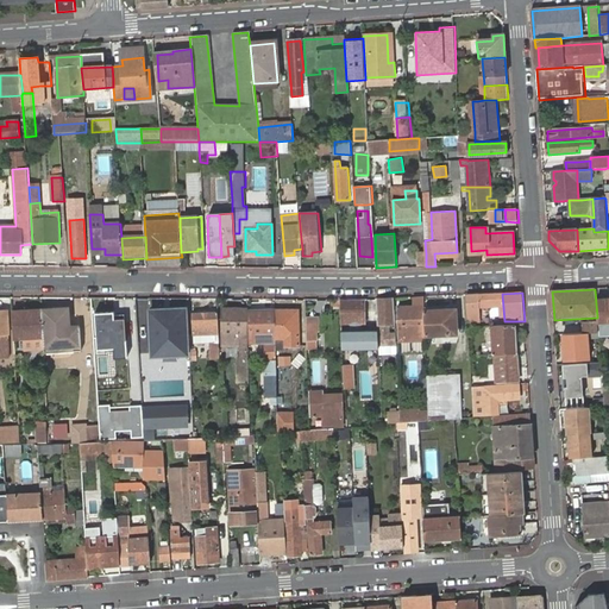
[(502,294),(468,296),(471,324),(504,321),(502,294)]
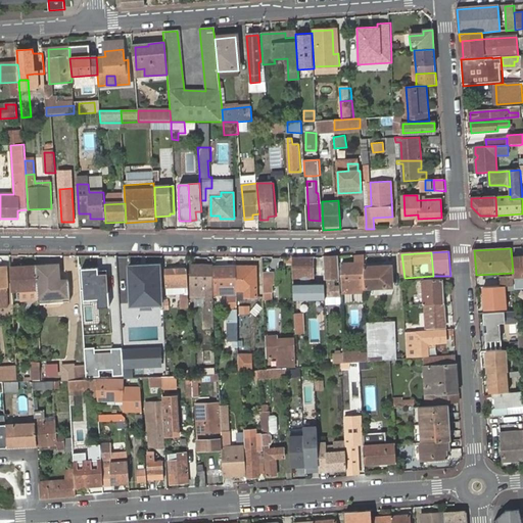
[(314,256),(292,257),(292,279),(300,279),(301,284),(293,285),(293,301),(325,300),(324,285),(311,285),(311,279),(315,279),(314,256)]
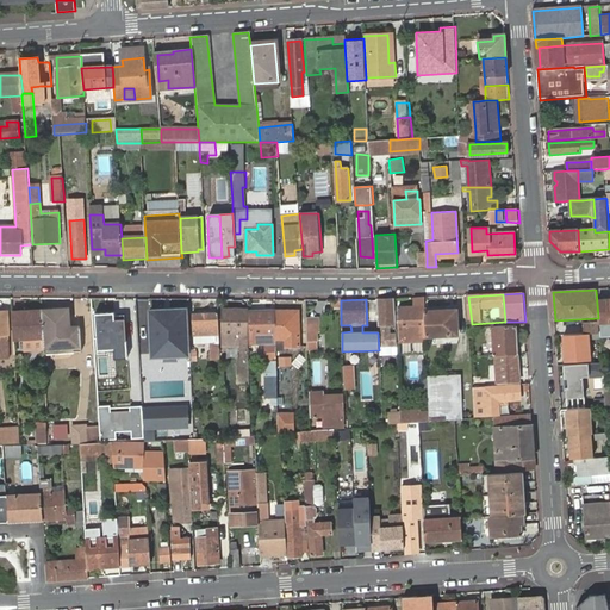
[(396,325),(393,300),(378,302),(378,313),(378,332),(379,334),(379,347),(379,350),(380,358),(392,358),(392,346),(397,346),(396,335),(396,334),(388,334),(388,325),(396,325)]
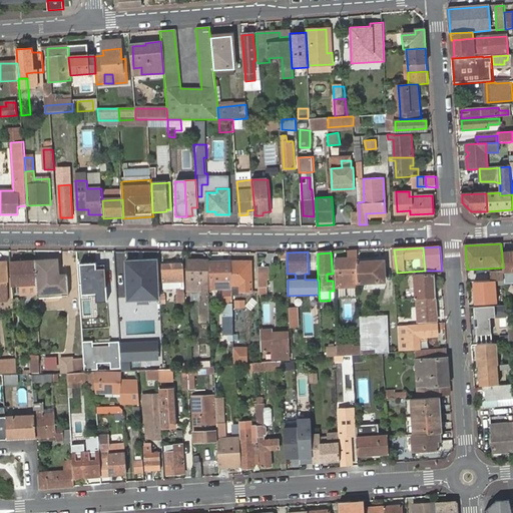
[(512,252),(503,253),(505,273),(512,272),(512,252)]
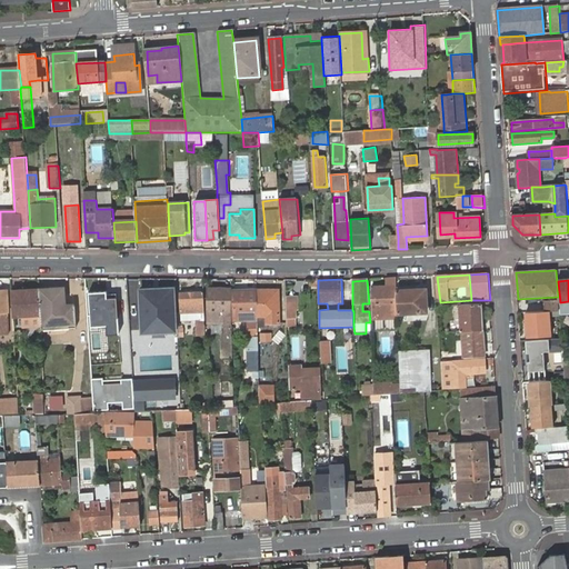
[(397,289),(397,287),(371,288),(372,320),(379,320),(379,315),(377,313),(377,310),(393,310),(393,313),(398,313),(397,289)]
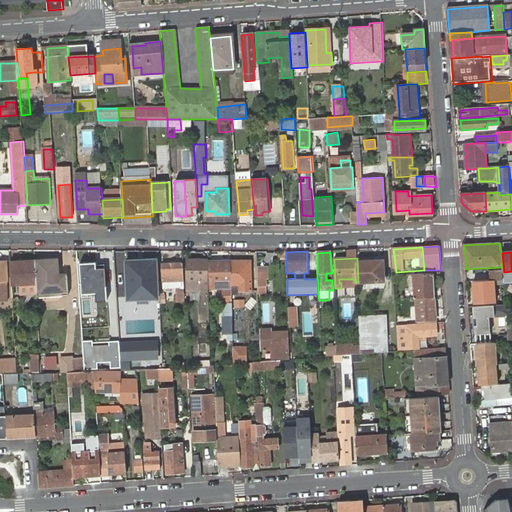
[(201,281),(201,286),(202,300),(208,301),(208,260),(187,259),(188,281),(188,280),(201,281)]
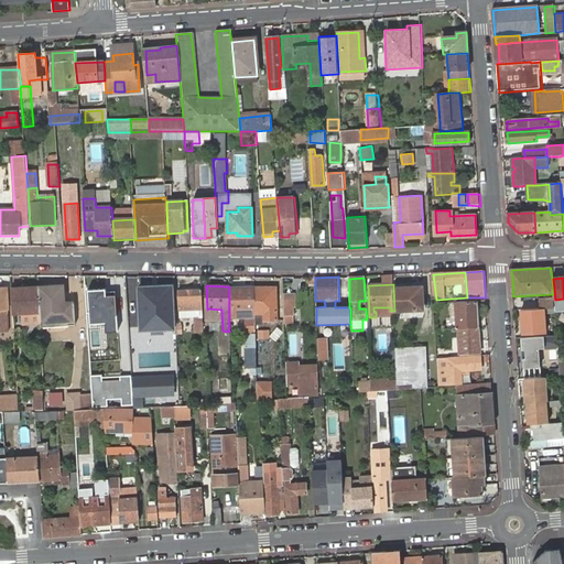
[(394,311),(394,313),(422,311),(421,285),(393,286),(394,311)]
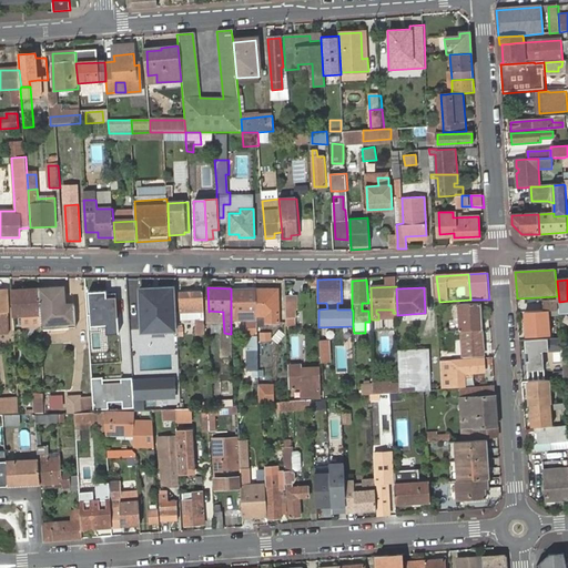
[(95,288),(82,288),(83,314),(97,314),(95,288)]
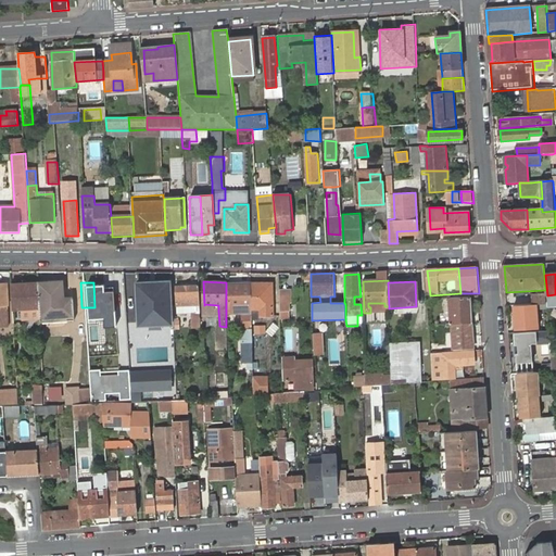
[(135,287),(136,324),(139,324),(139,325),(148,325),(148,323),(162,323),(161,325),(169,324),(169,323),(173,323),(172,286),(168,286),(168,283),(160,285),(161,286),(147,286),(147,285),(138,285),(138,287),(135,287)]
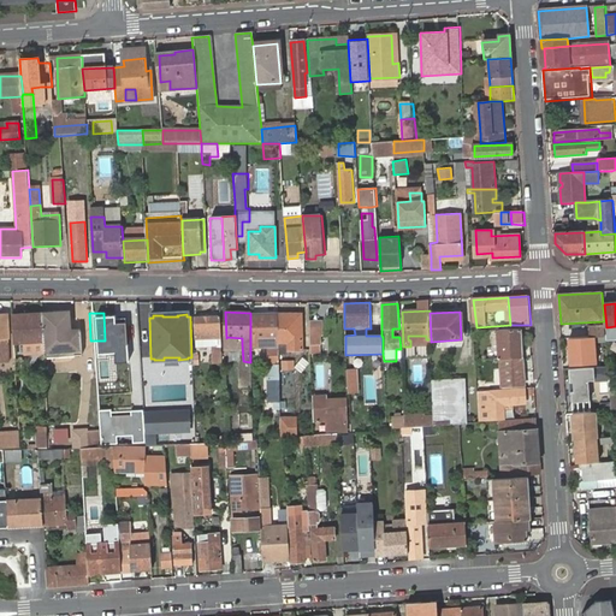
[(45,342),(43,317),(43,315),(13,317),(15,338),(15,343),(24,343),(24,349),(46,349),(45,342)]
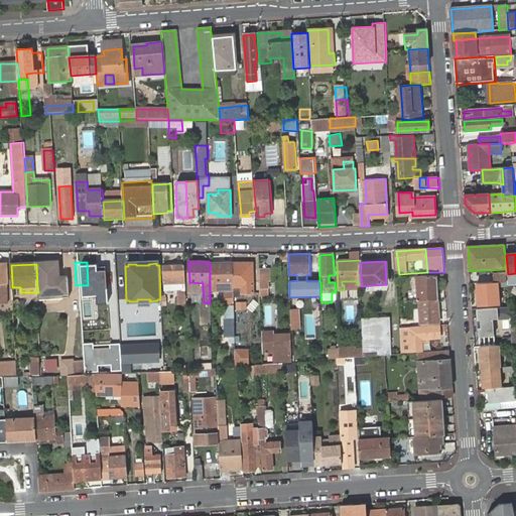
[(62,300),(70,300),(69,280),(59,280),(58,270),(57,270),(56,267),(52,264),(36,265),(37,286),(38,292),(38,295),(62,294),(62,300)]
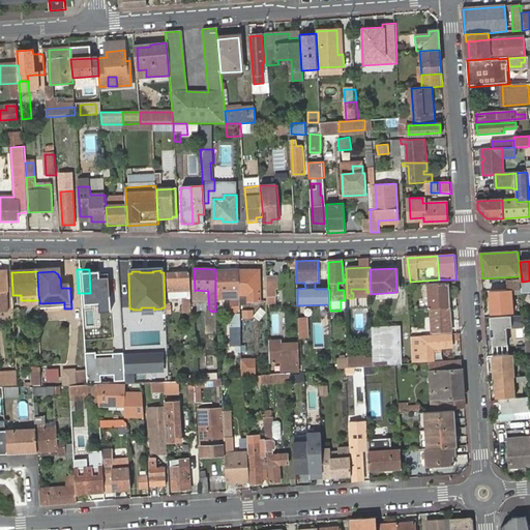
[(232,328),(240,328),(240,296),(240,271),(218,271),(217,296),(231,296),(232,328)]
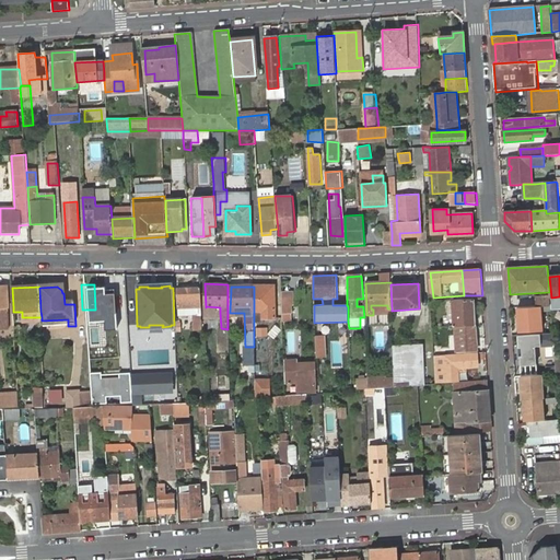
[(254,287),(254,313),(263,313),(263,318),(275,318),(275,287),(254,287)]
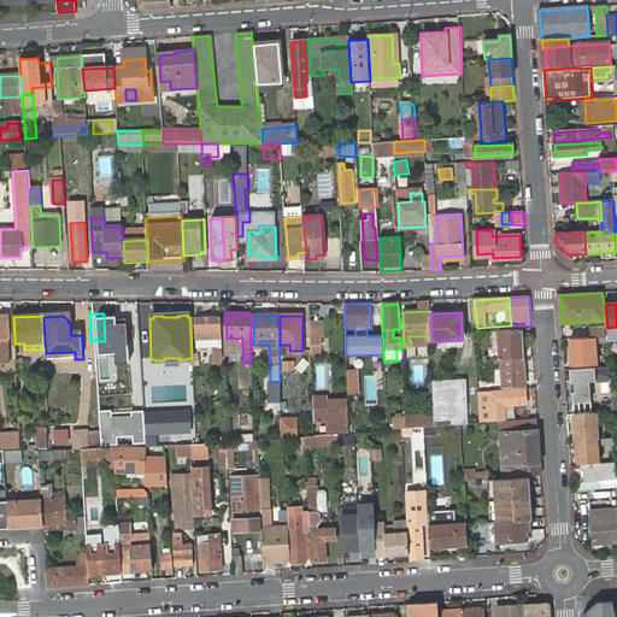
[(0,317),(0,364),(11,364),(11,344),(10,317),(0,317)]
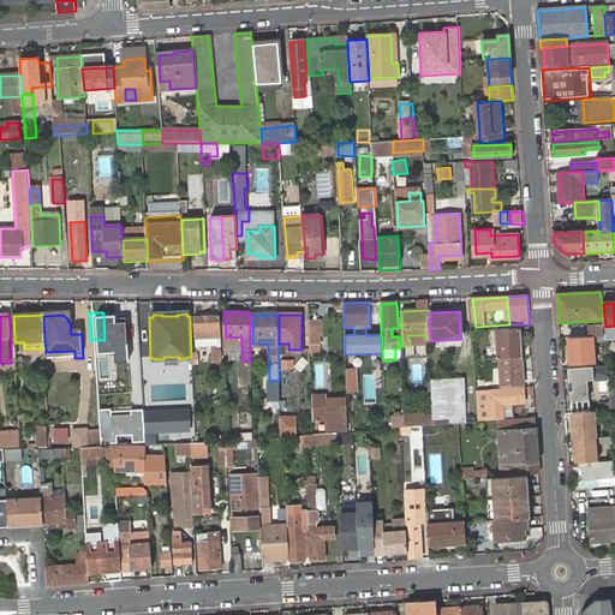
[(220,317),(196,317),(196,340),(220,339),(220,317)]
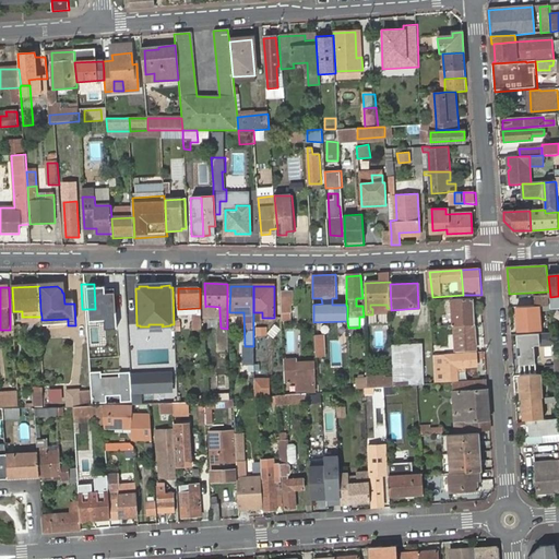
[(125,294),(109,295),(110,312),(126,312),(125,294)]
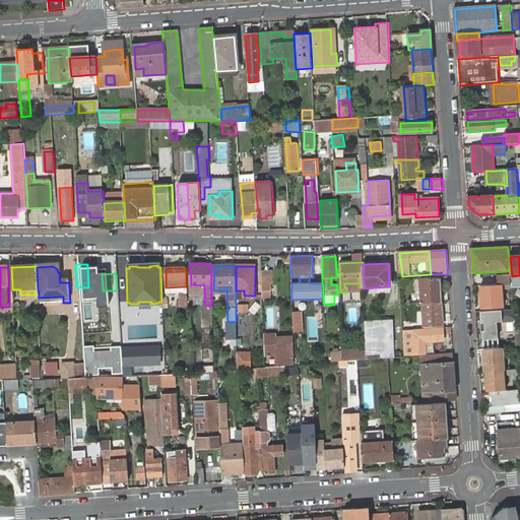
[(512,285),(512,276),(499,276),(499,286),(502,285),(512,285)]
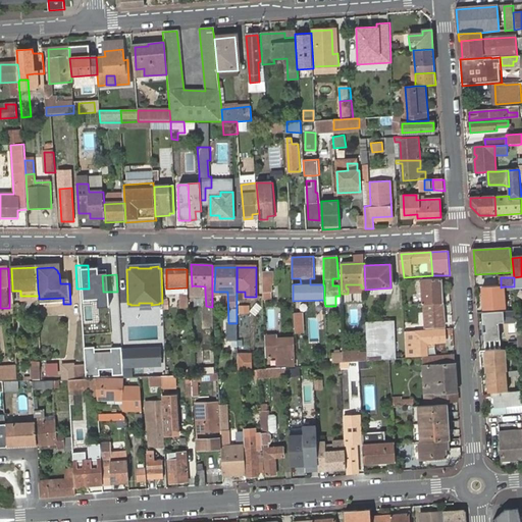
[(432,279),(423,280),(424,306),(439,304),(438,290),(442,289),(441,279),(432,279)]
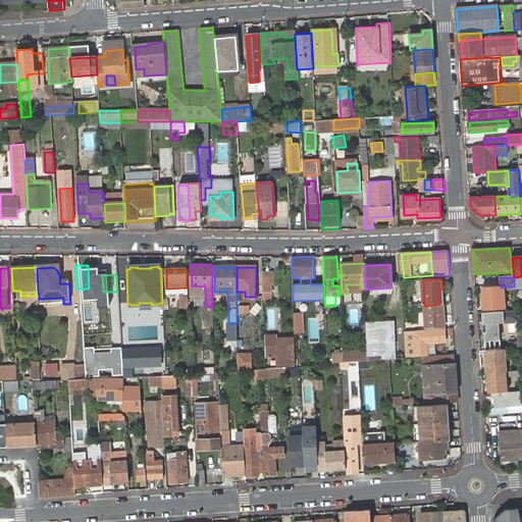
[(504,286),(501,288),(483,288),(484,311),(505,309),(504,286)]
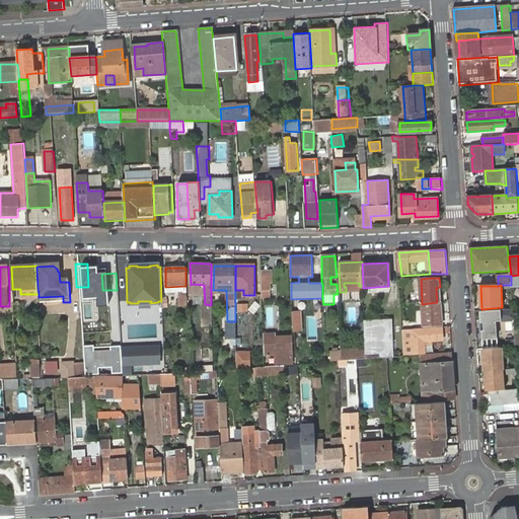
[(273,308),(273,290),(262,291),(262,308),(273,308)]
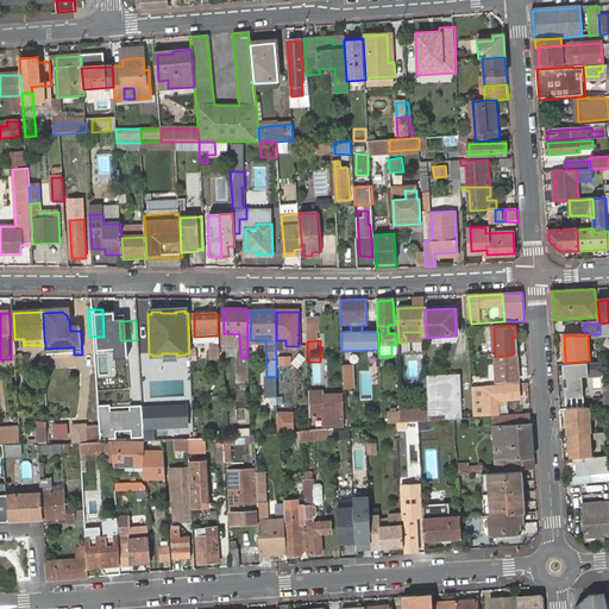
[(513,355),(495,357),(496,382),(518,381),(518,355),(513,355)]
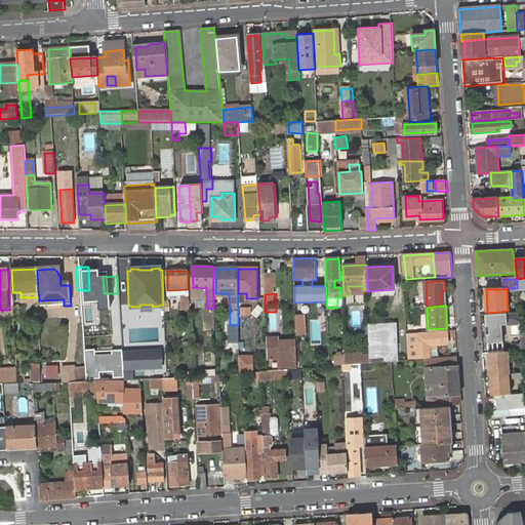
[(239,315),(250,315),(250,307),(240,307),(239,315)]
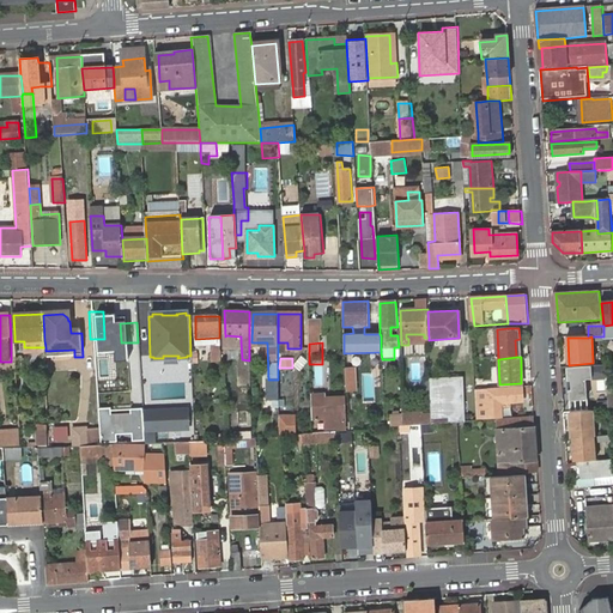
[(357,383),(357,366),(346,368),(346,383),(357,383)]
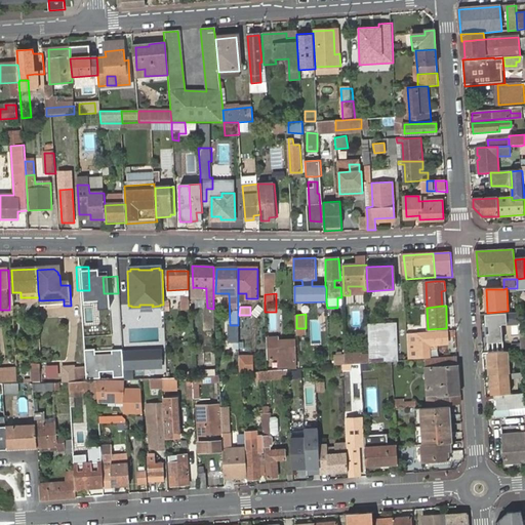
[(513,331),(521,331),(519,314),(487,316),(488,336),(505,335),(505,321),(510,321),(510,318),(512,319),(513,331)]
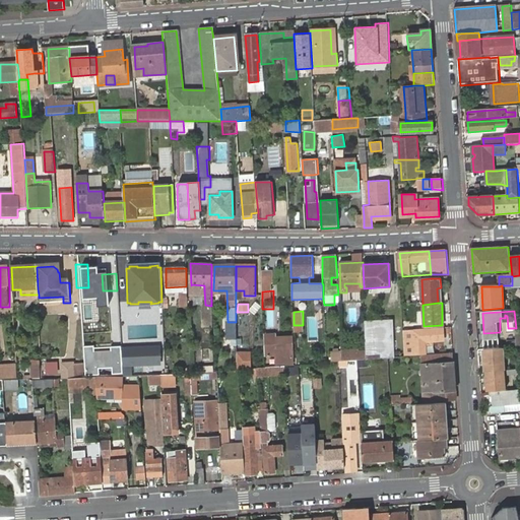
[(388,360),(394,360),(392,321),(365,323),(367,352),(367,360),(356,361),(356,363),(388,360)]
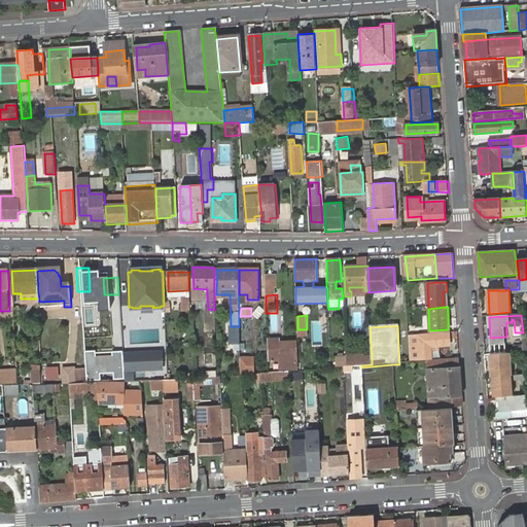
[(449,334),(410,337),(411,343),(418,342),(420,362),(426,362),(431,361),(430,347),(449,345),(449,334)]
